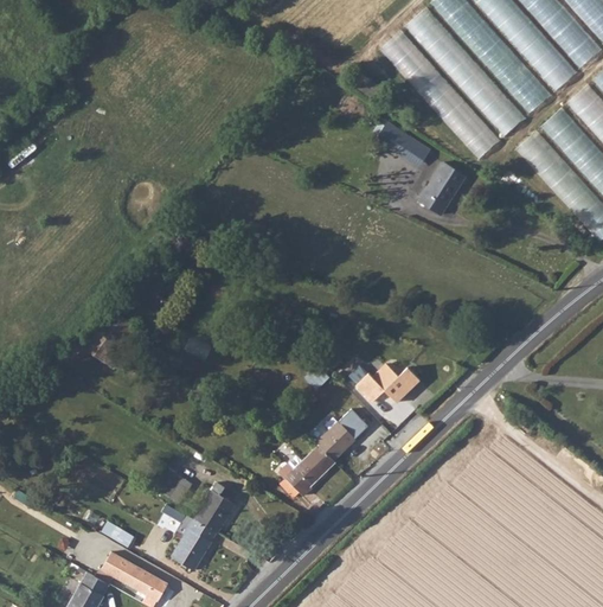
[(441,16),(446,12),(450,18),(464,6),(460,0),(429,0),(429,1),(441,16)]
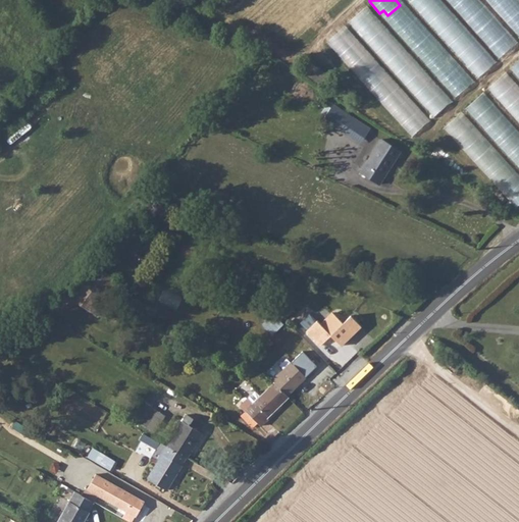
[(364,6),(348,21),(391,69),(404,58),(400,53),(403,50),(364,6)]
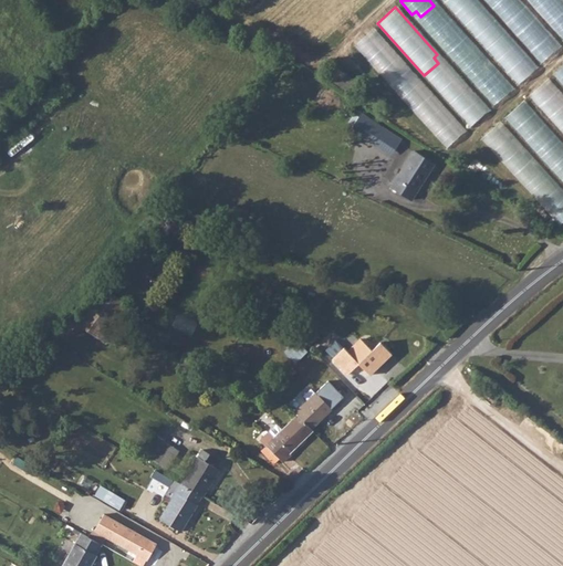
[(466,128),(372,28),(352,45),(446,146),(466,128)]
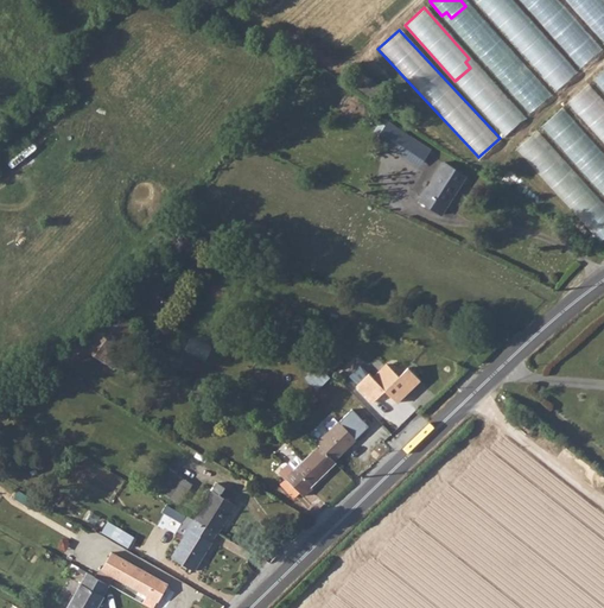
[(374,140),(420,165),(431,146),(385,121),(374,140)]
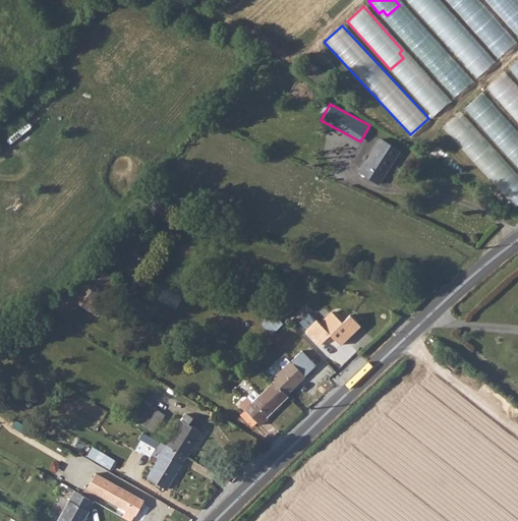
[(453,128),(464,120),(460,113),(443,125),(453,139),(458,135),(453,128)]
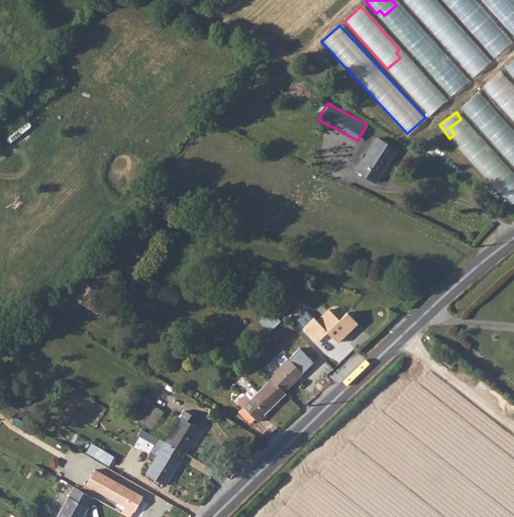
[(375,139),(355,169),(376,181),(395,151),(375,139)]
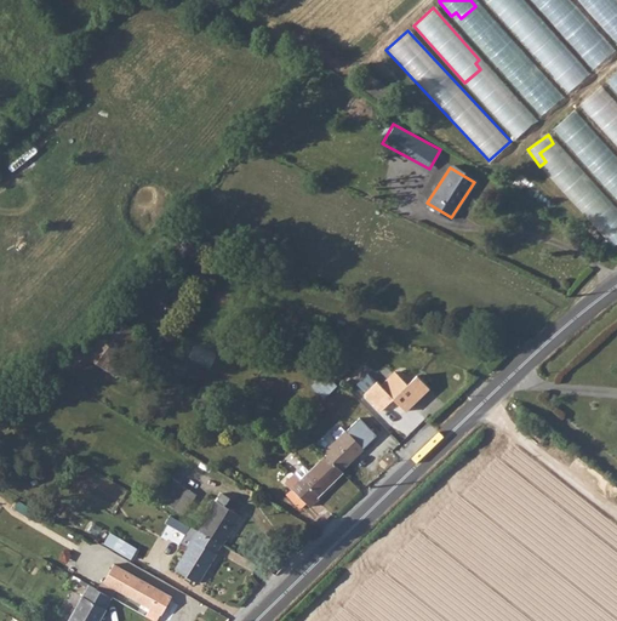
[(126,324),(93,358),(113,376),(146,342),(126,324)]
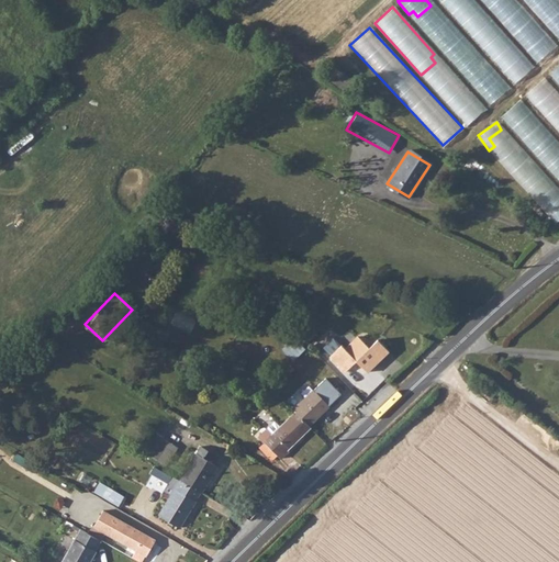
[(290,360),(303,349),(293,337),(280,348),(290,360)]
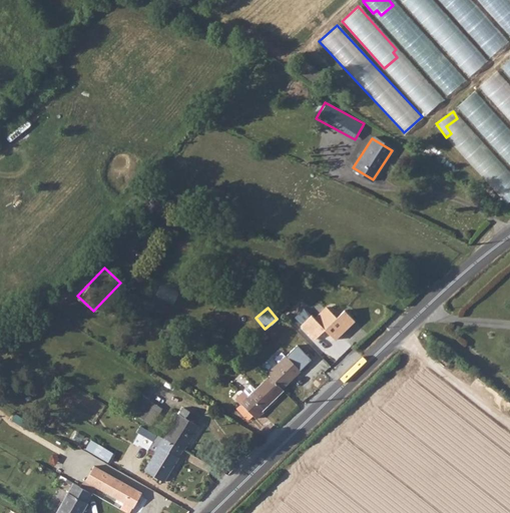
[(312,317),(301,327),(315,341),(325,332),(335,342),(355,323),(345,312),(337,320),(327,309),(315,321),(312,317)]
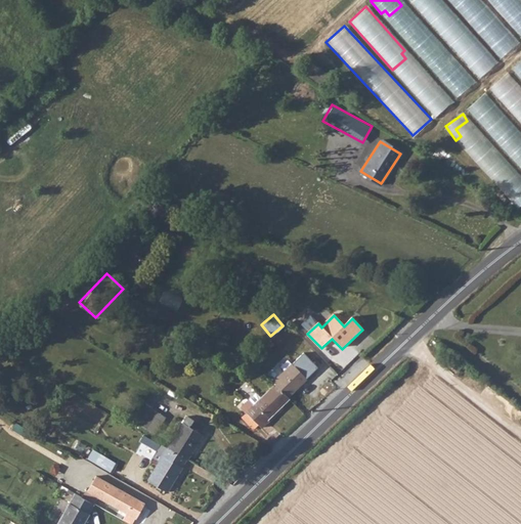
[(292,365),(273,383),(275,385),(287,396),(305,380),(292,365)]
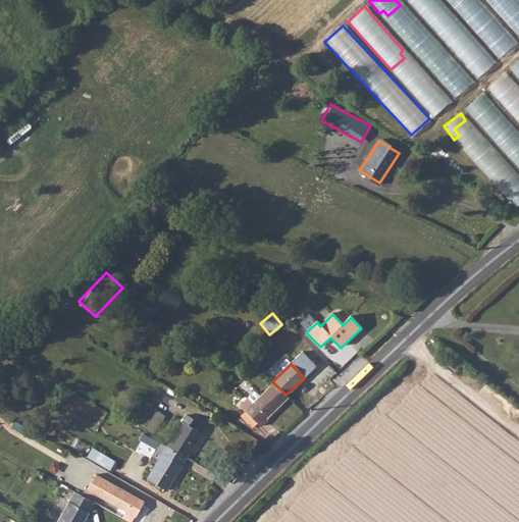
[(247,399),(238,408),(243,412),(244,414),(247,412),(257,423),(260,425),(267,418),(266,417),(288,397),(286,395),(274,383),(259,398),(253,404),(247,399)]
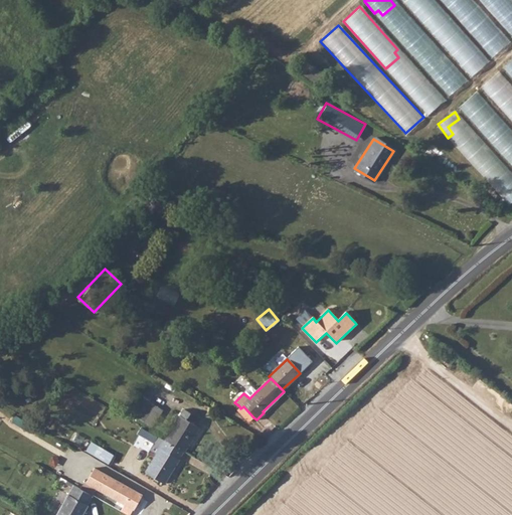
[(127,412),(141,421),(152,403),(138,394),(127,412)]
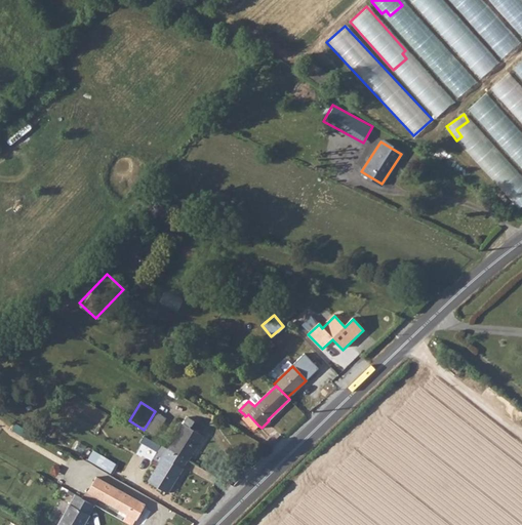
[(186,416),(166,449),(187,460),(202,435),(190,428),(194,421),(186,416)]
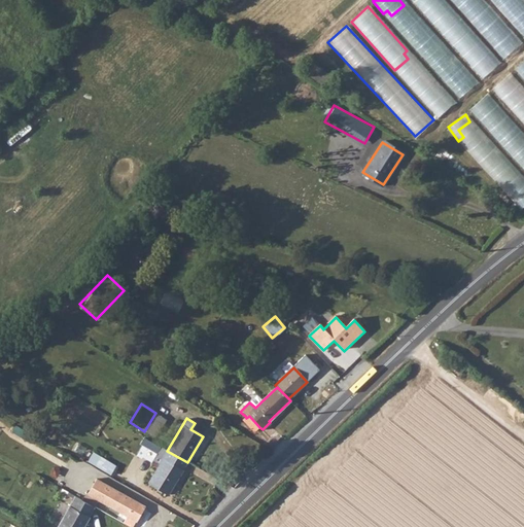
[(145,438),(142,446),(153,452),(158,445),(145,438)]
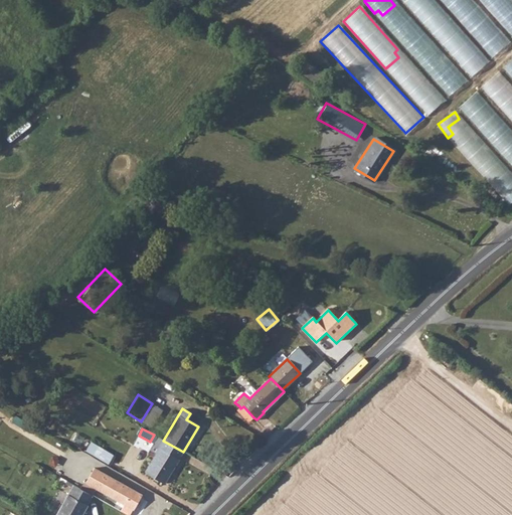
[(183,452),(163,441),(156,437),(148,449),(155,454),(143,472),(164,485),(183,452)]
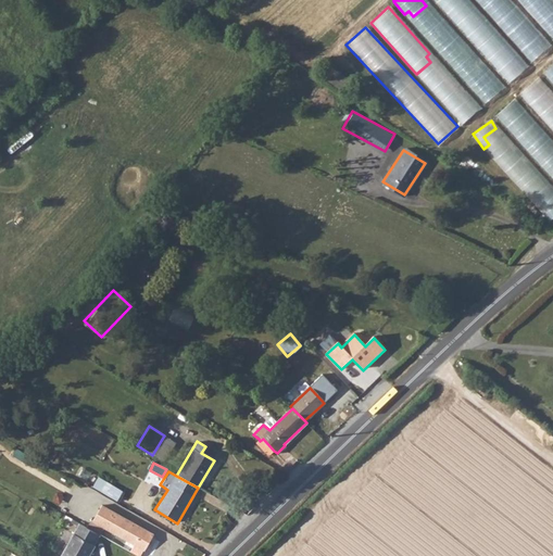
[(90,488),(116,500),(122,489),(96,477),(90,488)]
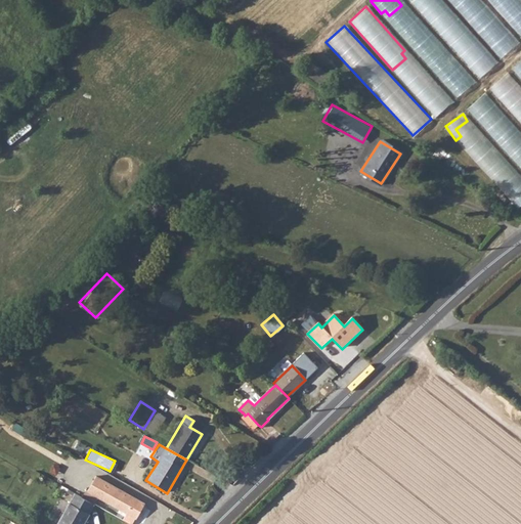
[(55,481),(73,490),(77,482),(59,473),(55,481)]
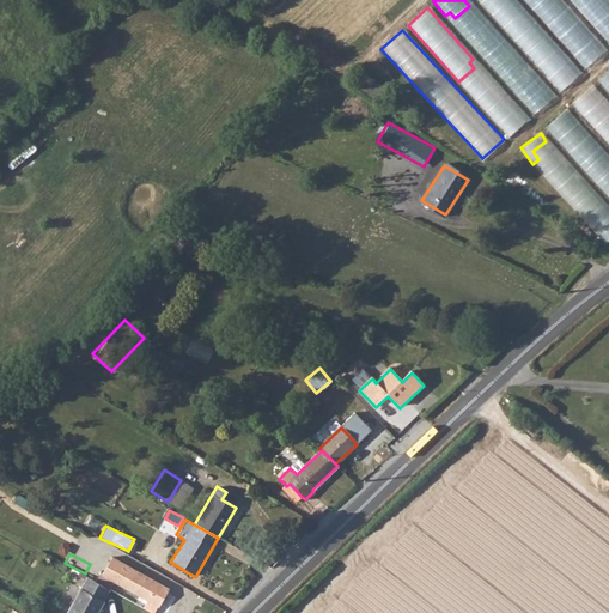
[(91,565),(86,575),(95,578),(99,570),(91,565)]
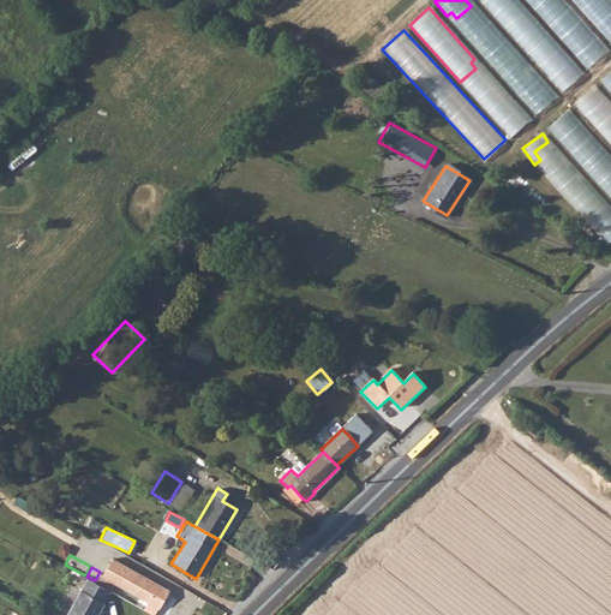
[(87,580),(66,614),(96,614),(108,592),(87,580)]
